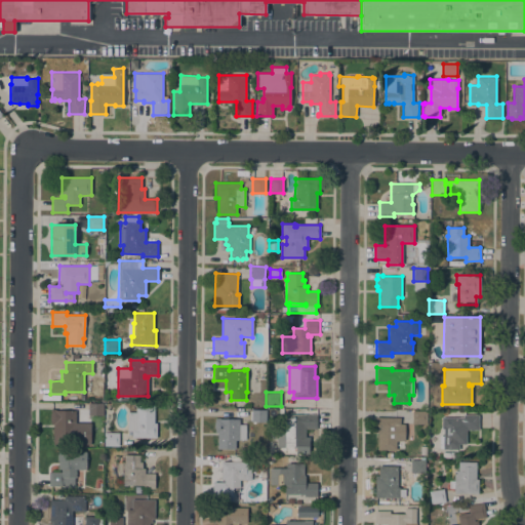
[(103,403),(103,415),(88,415),(88,403),(103,403)]
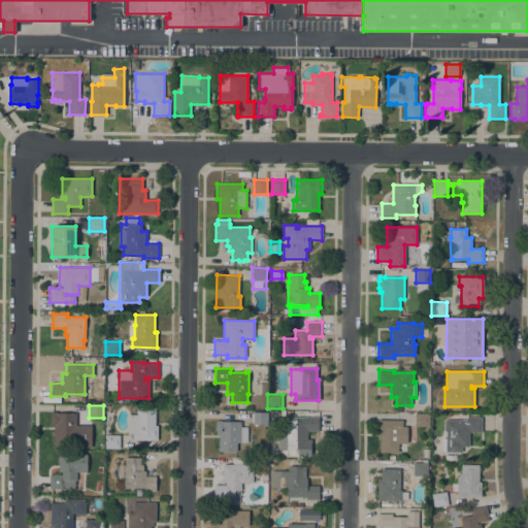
[(133,440),(133,433),(128,433),(128,415),(136,415),(136,408),(155,408),(155,425),(158,425),(158,440),(133,440)]
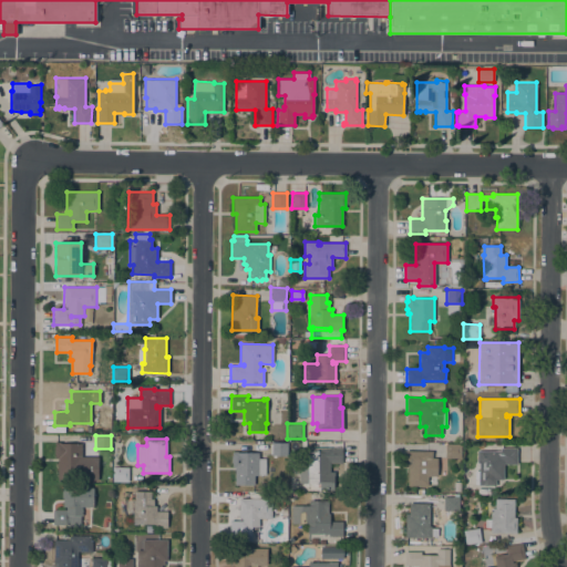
[(82,466),(78,466),(78,476),(58,476),(58,459),(55,459),(55,453),(54,453),(54,446),(55,446),(55,442),(59,442),(59,443),(82,443),(82,466)]
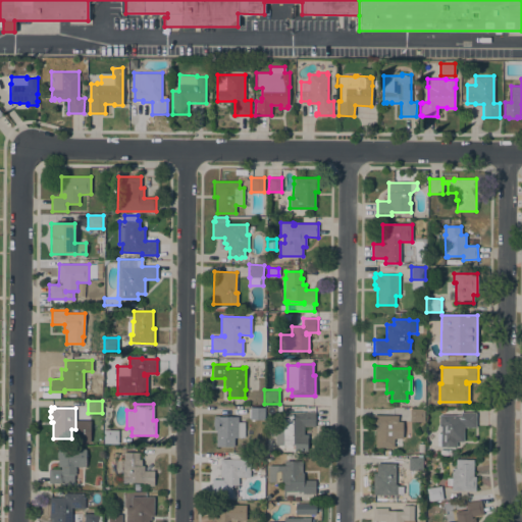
[(250,419),(250,407),(264,407),(264,420),(250,419)]
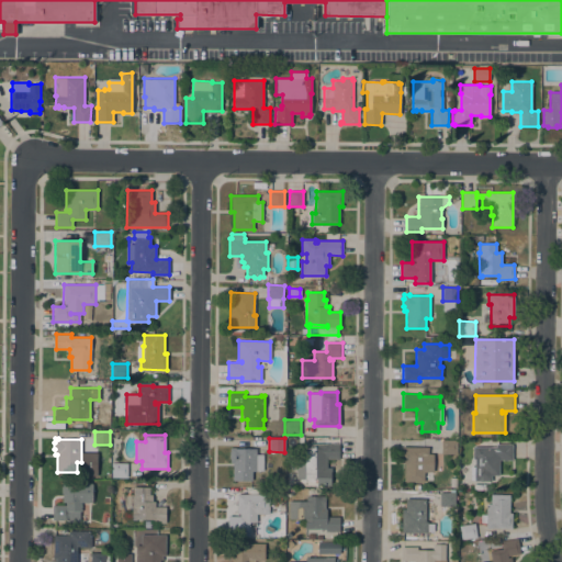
[(441,453),(441,440),(457,440),(457,454),(441,453)]
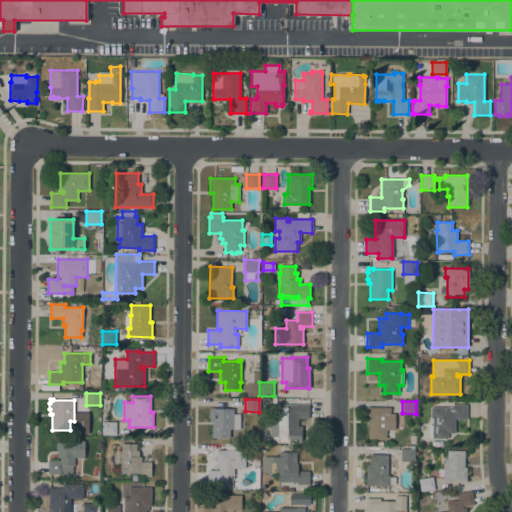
[(308,418),(298,418),(298,426),(302,426),(301,443),(288,442),(289,437),(269,436),(270,423),(276,420),(276,417),(275,417),(276,405),(291,405),(291,404),(309,404),(308,418)]
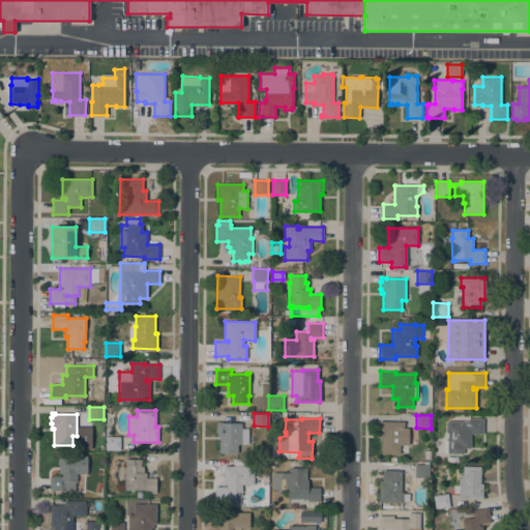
[(447,433),(445,433),(445,420),(468,421),(468,418),(483,418),(482,434),(471,434),(471,448),(463,448),(463,454),(447,453),(447,433)]
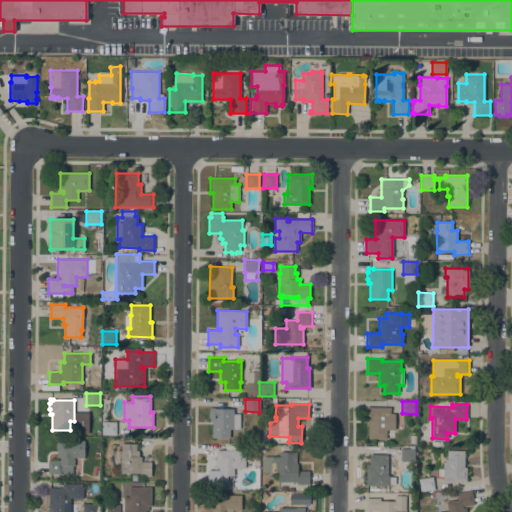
[(240,429),(233,429),(230,429),(229,438),(212,438),(212,422),(210,422),(210,418),(209,418),(209,411),(209,407),(214,407),(214,408),(233,408),(233,414),(240,414),(240,429)]
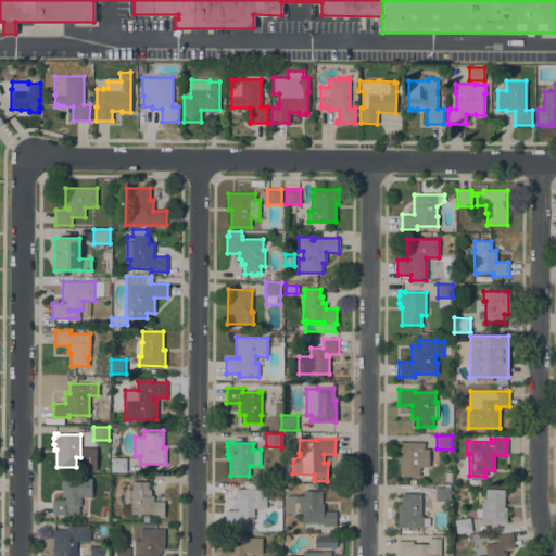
[(400,476),(400,458),(396,458),(397,442),(424,442),(424,449),(429,449),(429,467),(419,467),(419,477),(400,476)]
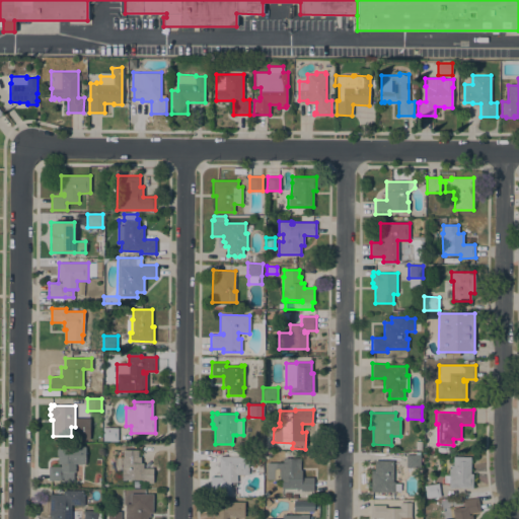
[(102,441),(102,428),(118,428),(118,441),(102,441)]
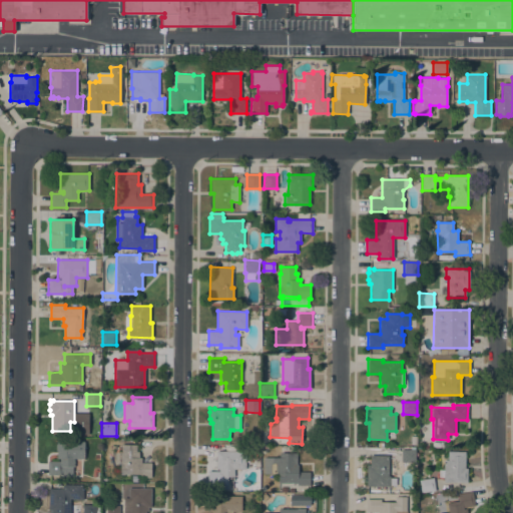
[(47,475),(48,461),(59,461),(59,458),(57,458),(57,450),(56,450),(56,442),(71,442),(71,441),(84,441),(84,459),(74,459),(74,467),(62,467),(62,475),(47,475)]
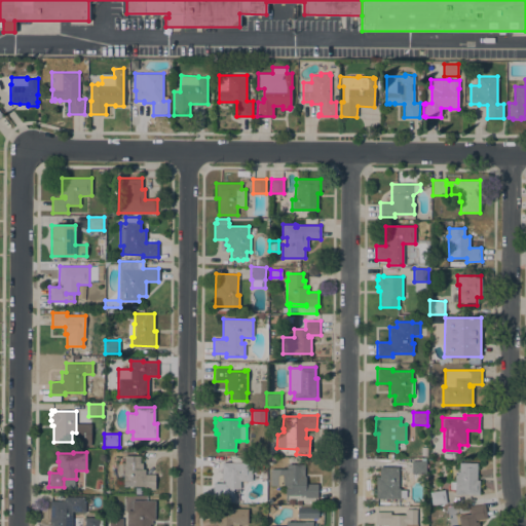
[(143,489),(143,486),(127,486),(127,487),(123,487),(123,464),(125,464),(125,455),(140,455),(140,462),(143,462),(143,468),(145,468),(145,474),(155,474),(155,490),(143,489)]
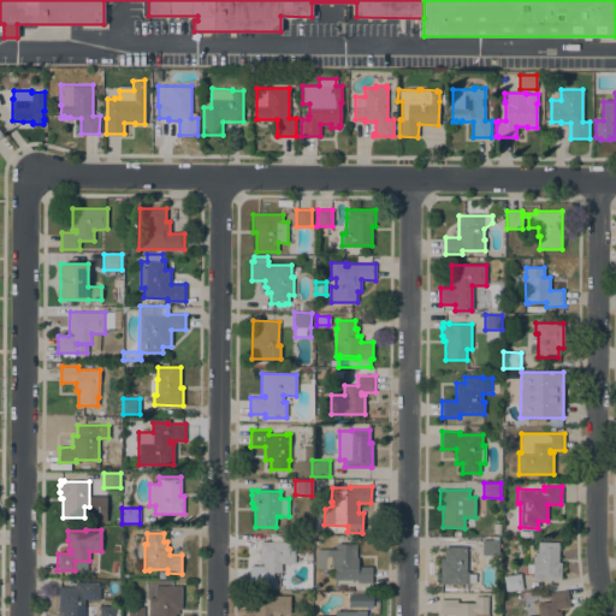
[(479,537),(485,537),(485,539),(493,539),(493,535),(499,535),(499,555),(481,555),(481,542),(479,542),(479,537)]
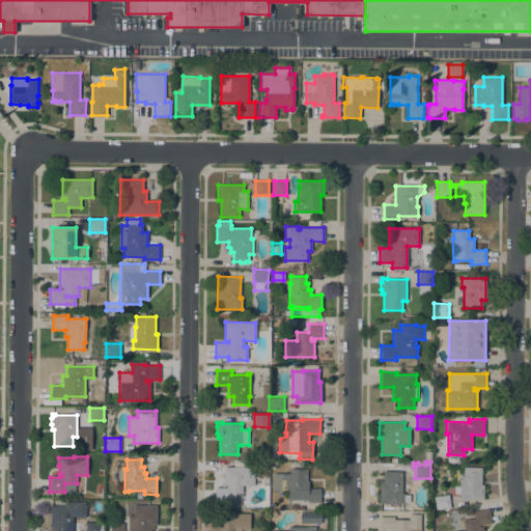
[(214,502),(215,486),(226,487),(226,485),(223,485),(224,467),(254,467),(254,485),(243,485),(242,494),(229,494),(229,502),(214,502)]
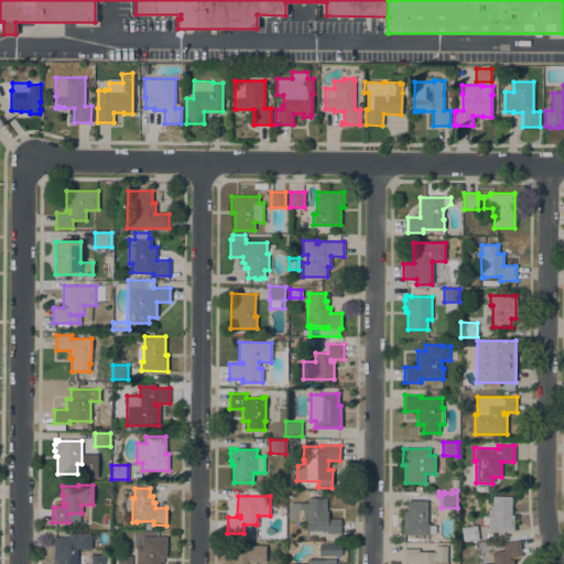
[(492,506),(492,496),(511,496),(511,514),(514,514),(513,530),(488,530),(488,505),(492,506)]
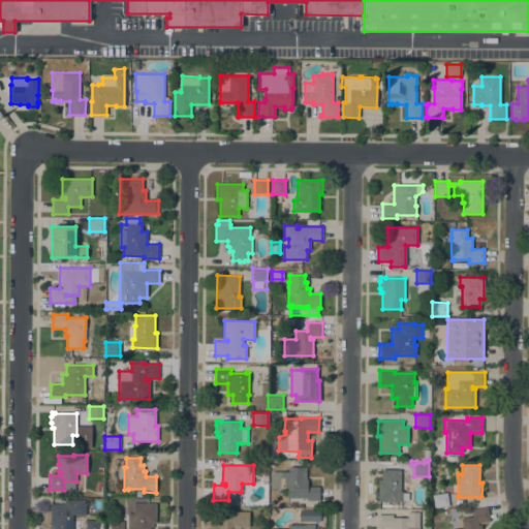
[(306,500),(306,498),(287,498),(286,488),(272,488),(272,471),(288,471),(288,467),(306,467),(306,479),(307,479),(307,487),(319,487),(319,500),(306,500)]
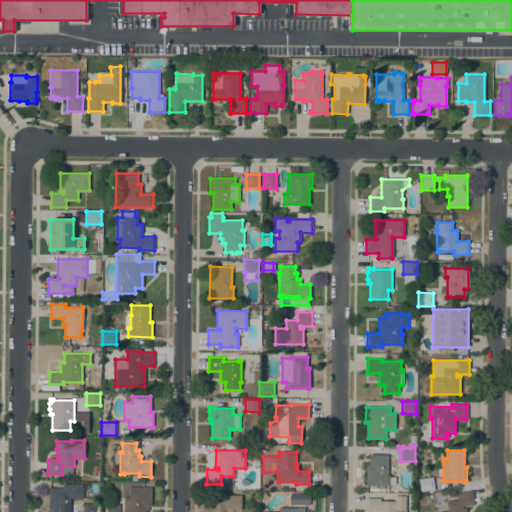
[(366,485),(366,463),(369,464),(369,454),(388,454),(388,475),(389,475),(389,476),(395,477),(395,484),(389,484),(389,485),(366,485)]
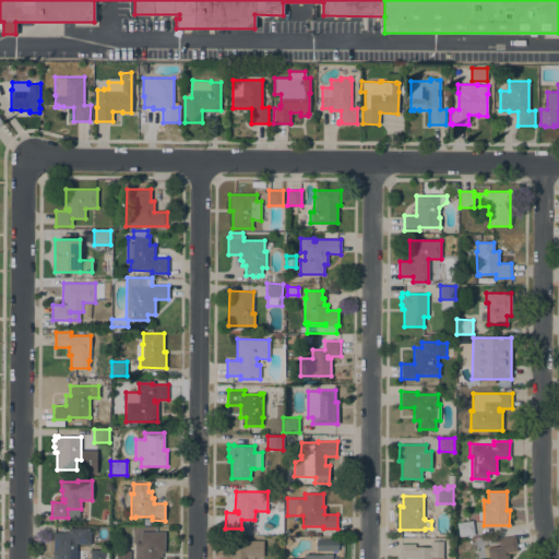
[(459,536),(456,522),(473,521),(474,535),(459,536)]
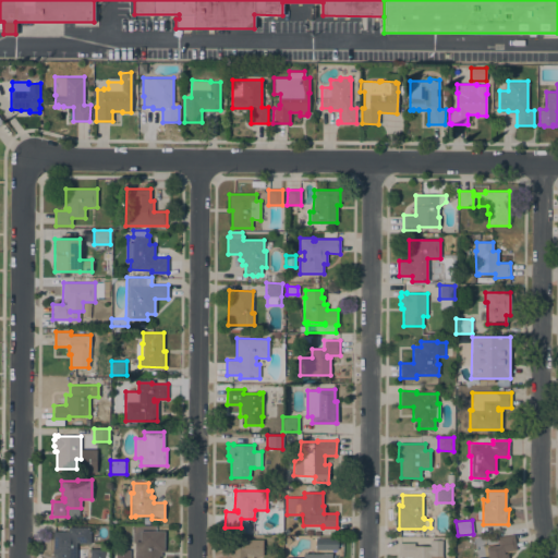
[(53,557),(53,554),(52,554),(53,531),(68,531),(69,526),(89,528),(89,533),(91,533),(91,543),(77,543),(76,557),(53,557)]
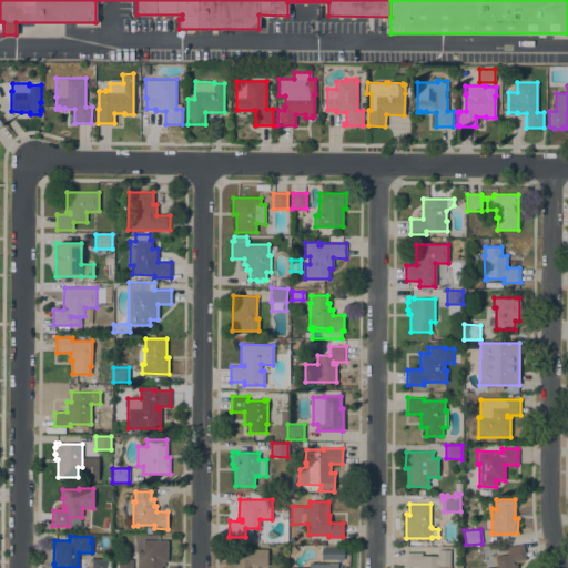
[(166,561),(164,561),(164,566),(161,566),(161,567),(137,567),(138,550),(142,550),(142,540),(168,540),(166,561)]
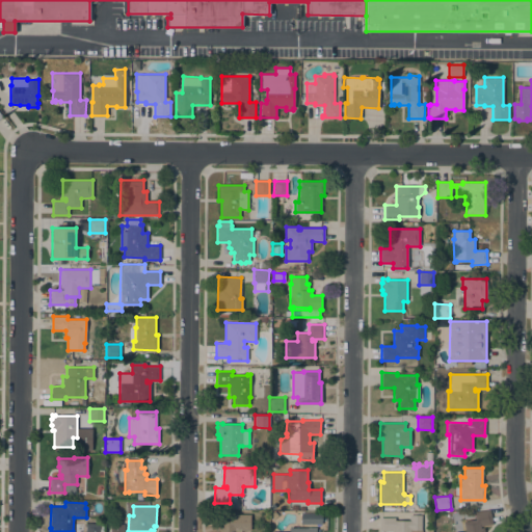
[(459,531),(464,531),(463,522),(469,521),(468,515),(474,514),(474,512),(490,509),(493,524),(480,526),(480,528),(483,528),(483,531),(459,531)]
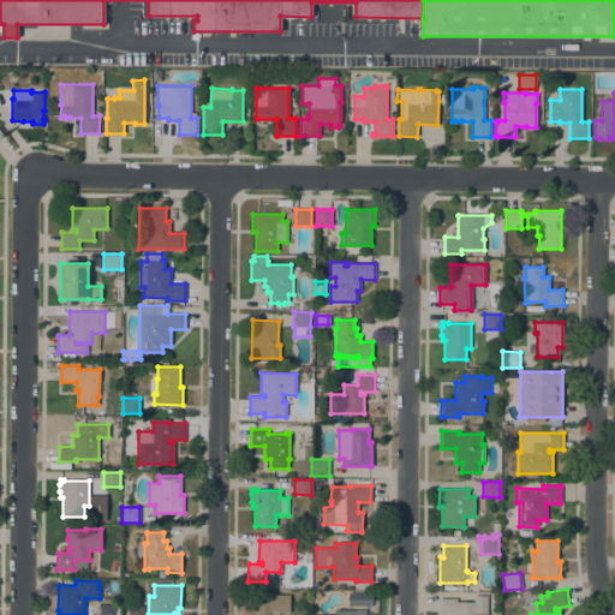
[(348,605),(348,593),(371,593),(371,605),(348,605)]
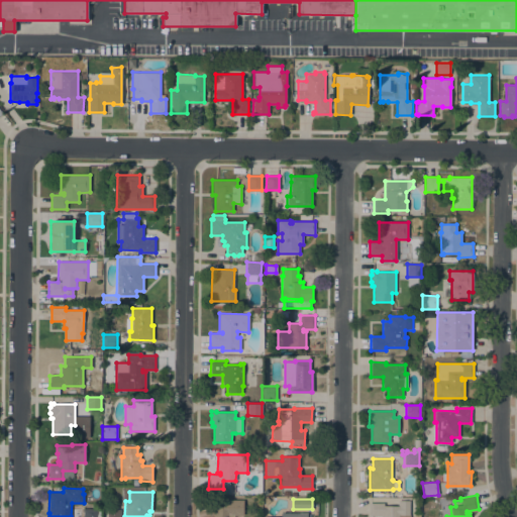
[(234,516),(212,516),(212,500),(243,500),(243,516),(234,516)]
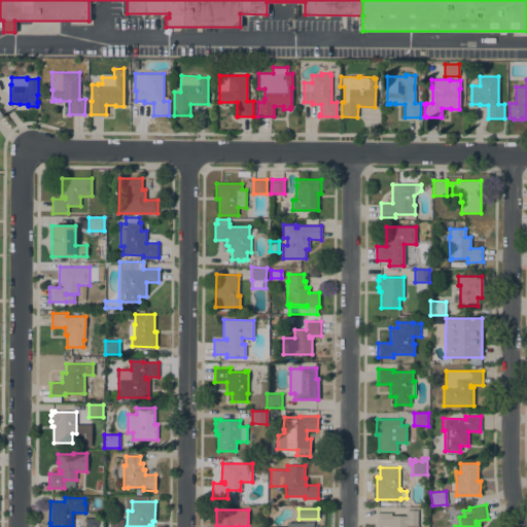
[(418,524),(418,526),(388,526),(376,526),(376,513),(390,513),(390,515),(406,515),(406,511),(418,511),(418,524)]
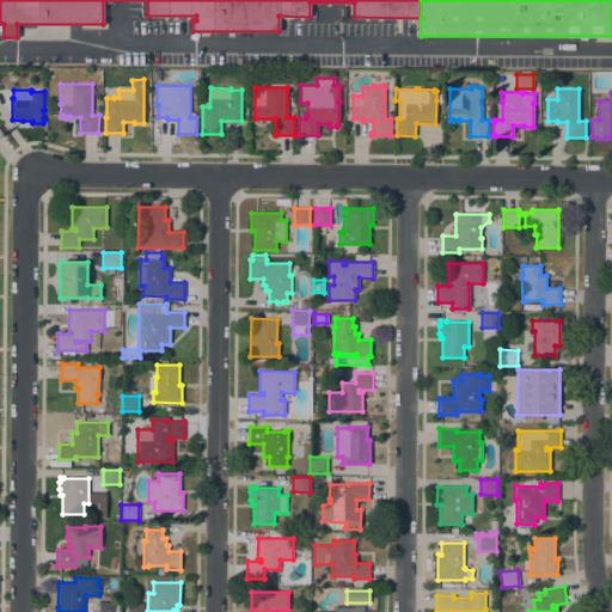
[(112,611),(114,603),(98,601),(97,611),(112,611)]
